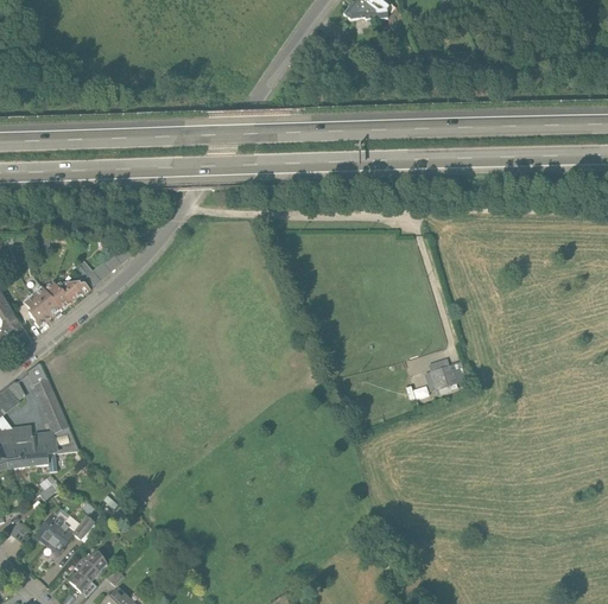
[(375,6),(366,0),(355,0),(344,13),(350,18),(365,16),(365,18),(375,17),(375,6)]
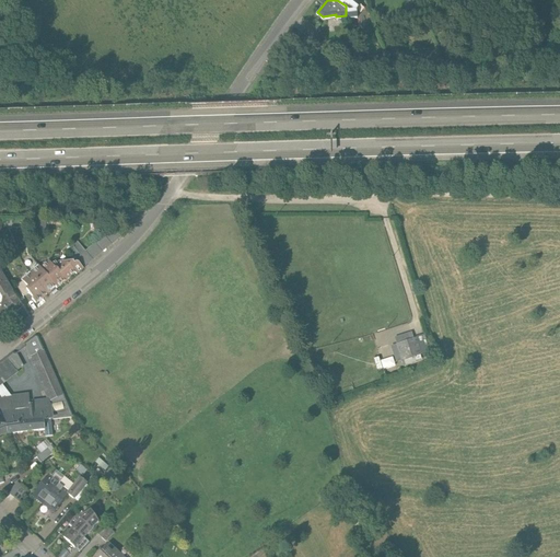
[(337,0),(346,6),(346,15),(357,14),(354,8),(360,2),(357,0),(337,0)]
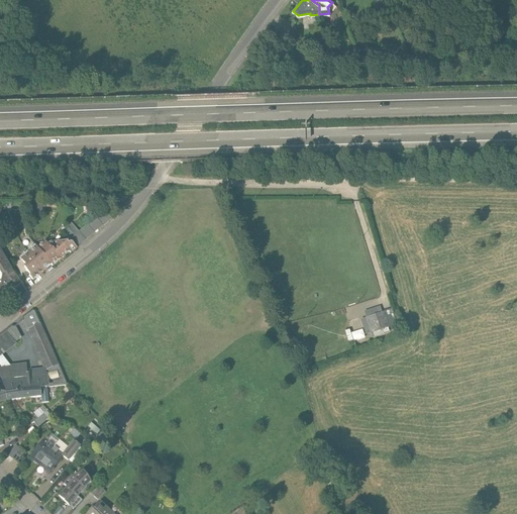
[(111,216),(104,208),(79,229),(71,220),(62,228),(72,240),(77,245),(111,216)]
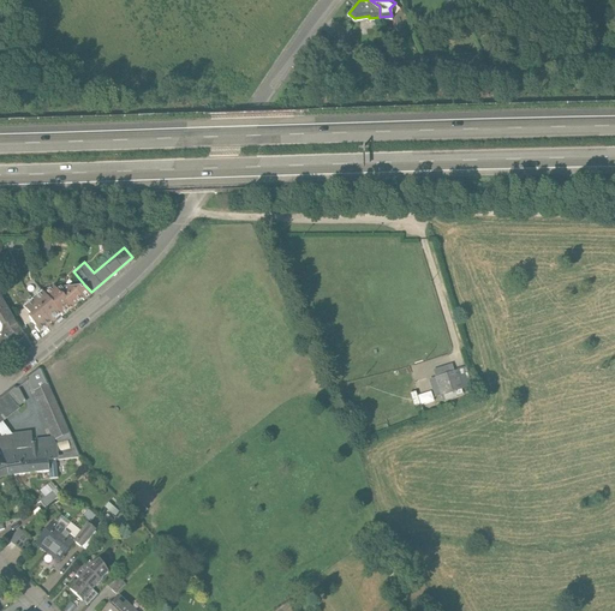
[(61,313),(72,304),(61,292),(60,292),(57,288),(54,285),(48,286),(43,289),(42,289),(60,311),(61,313)]
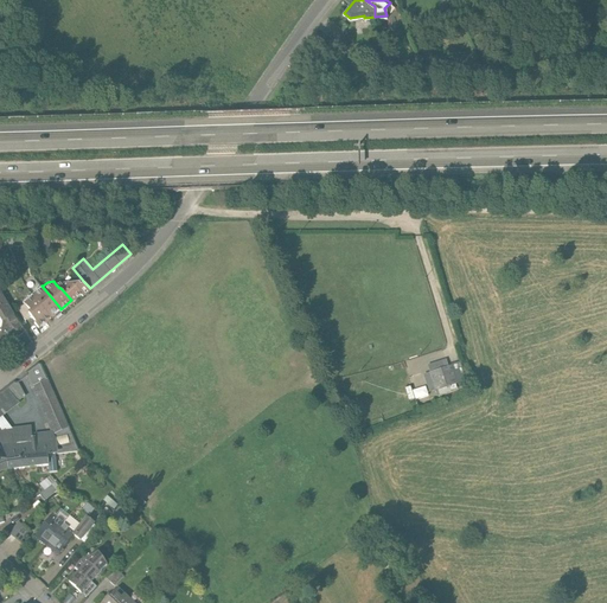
[(59,281),(56,284),(59,288),(61,288),(71,300),(81,293),(82,294),(90,288),(84,282),(82,282),(80,281),(59,281)]
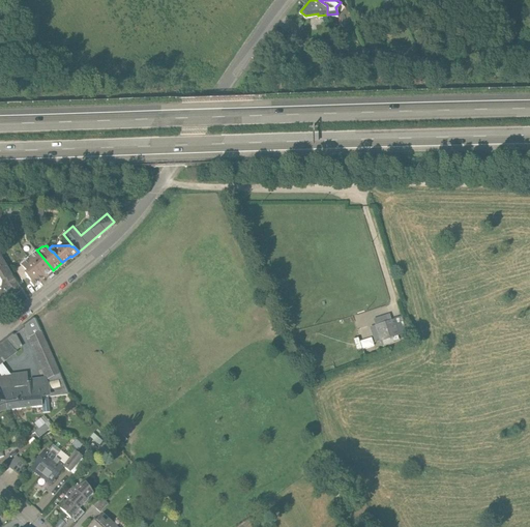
[(35,247),(27,255),(35,264),(34,265),(43,275),(52,268),(36,250),(37,250),(35,247)]
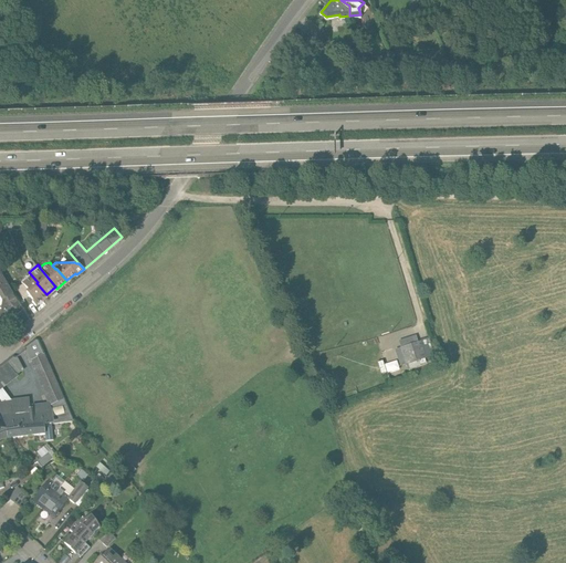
[(0,325),(21,308),(0,272),(0,325)]
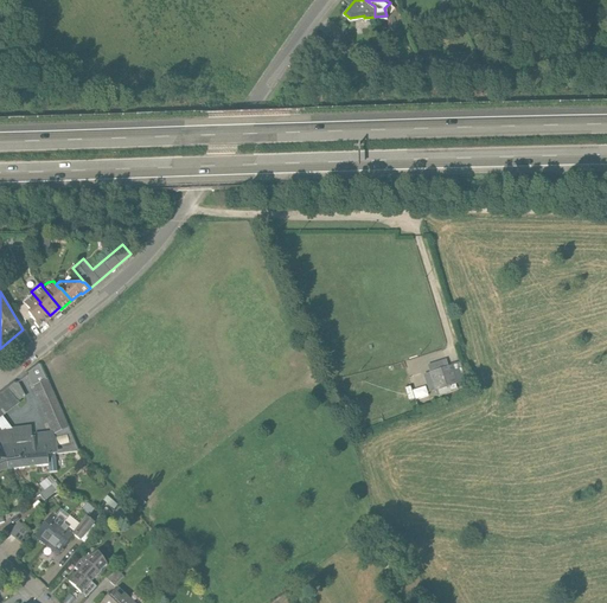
[(38,326),(50,315),(39,303),(40,302),(31,292),(23,299),(31,309),(29,312),(37,320),(34,322),(38,326)]
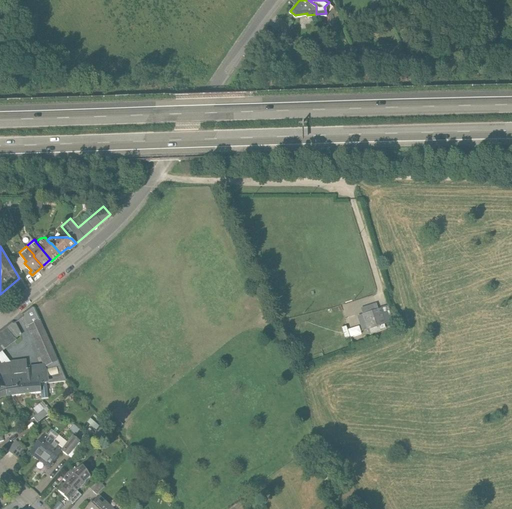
[(0,378),(1,379),(4,386),(5,385),(46,381),(67,378),(35,305),(34,303),(34,302),(31,302),(20,310),(43,362),(25,364),(24,357),(8,359),(0,348),(20,332),(14,318),(11,318),(0,327),(0,378)]
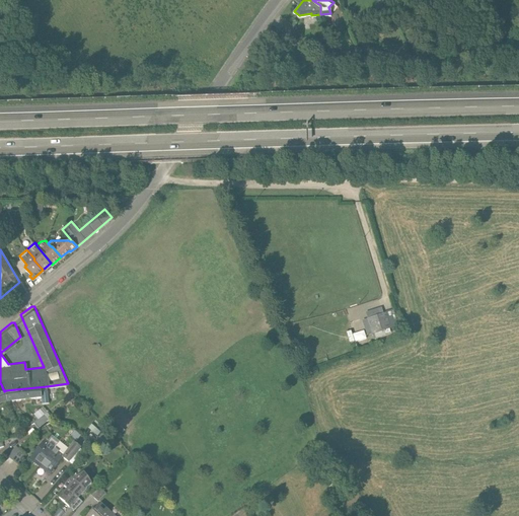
[(365,310),(371,333),(398,324),(393,307),(382,310),(380,306),(365,310)]
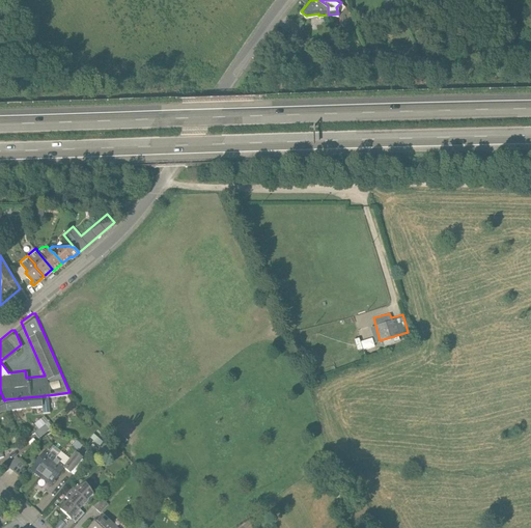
[(408,337),(380,349),(381,352),(409,340),(408,337)]
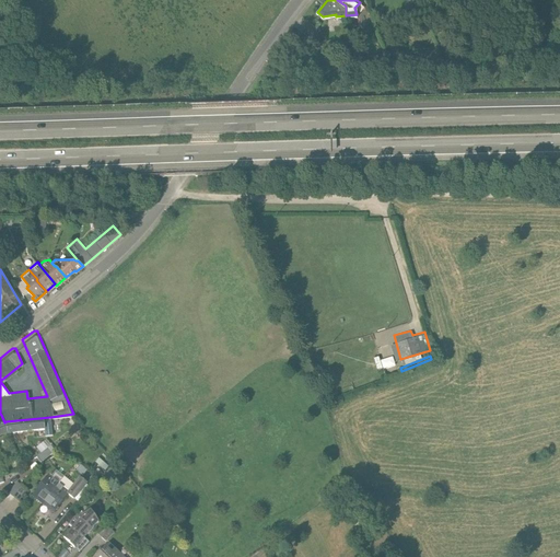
[(334,375),(329,368),(326,370),(324,368),(319,370),(322,373),(317,375),(323,385),(339,376),(337,373),(334,375)]
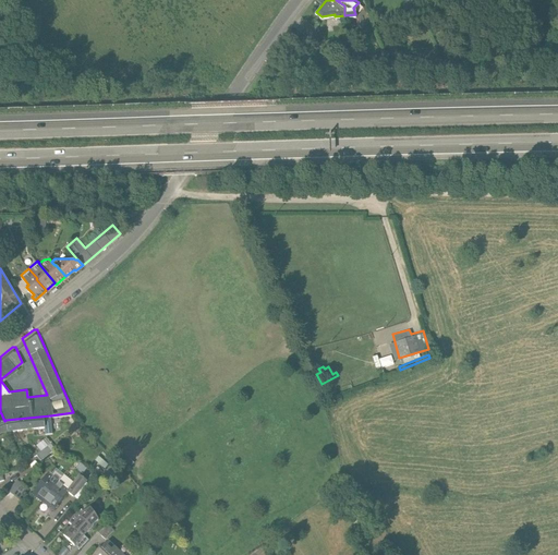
[(0,421),(0,431),(8,429),(16,430),(29,427),(43,426),(44,433),(51,432),(50,415),(5,420),(4,421),(0,421)]
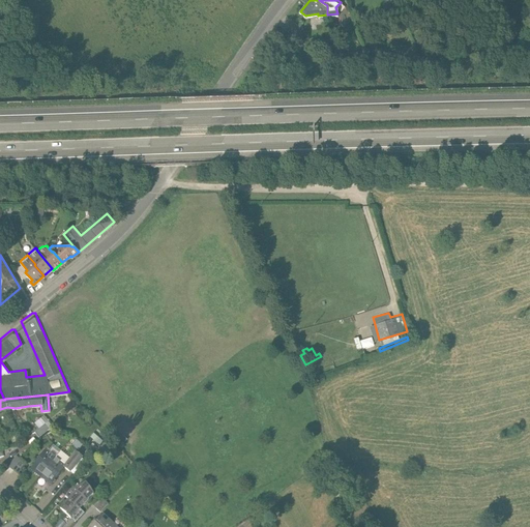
[(42,414),(33,421),(38,428),(46,421),(48,420),(42,414)]
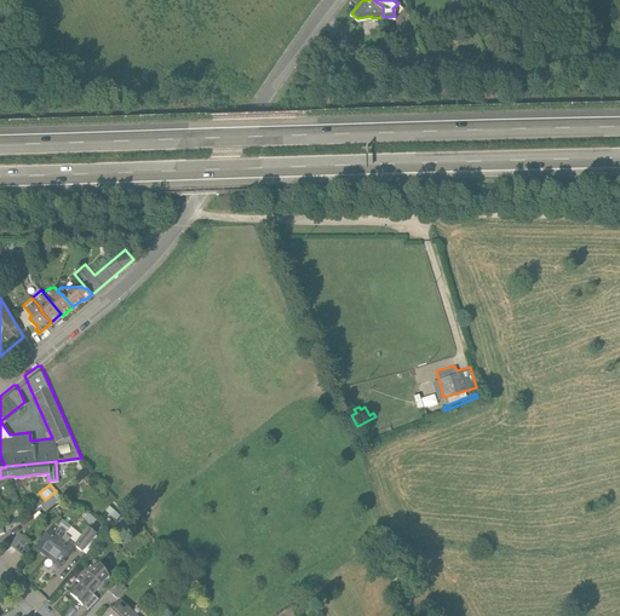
[(55,494),(53,493),(45,500),(40,504),(45,510),(58,499),(55,494)]
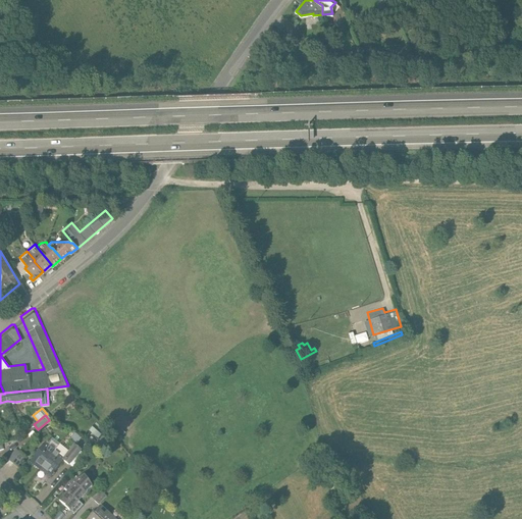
[(50,434),(30,460),(40,468),(59,443),(50,434)]
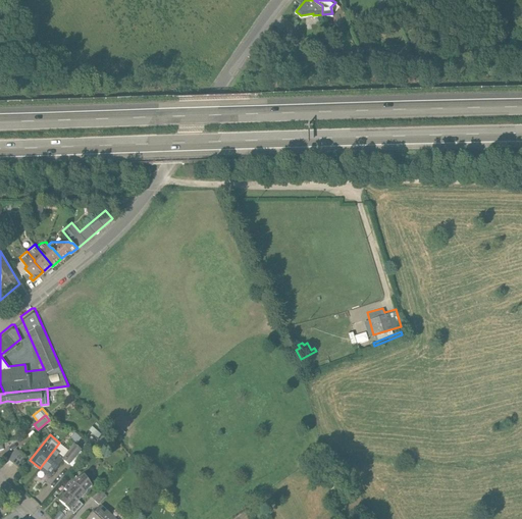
[(64,436),(59,443),(64,447),(69,439),(64,436)]
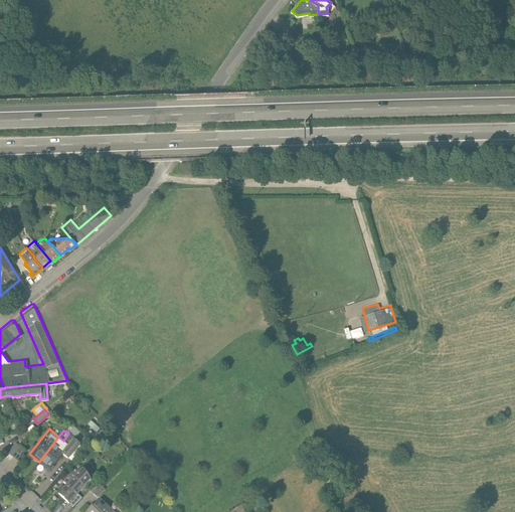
[(63,441),(58,437),(39,462),(48,469),(62,452),(68,445),(63,441)]
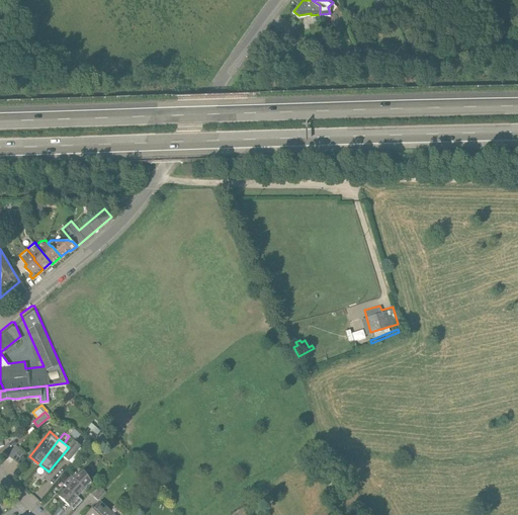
[(74,440),(69,447),(63,454),(68,458),(78,447),(79,444),(74,440)]
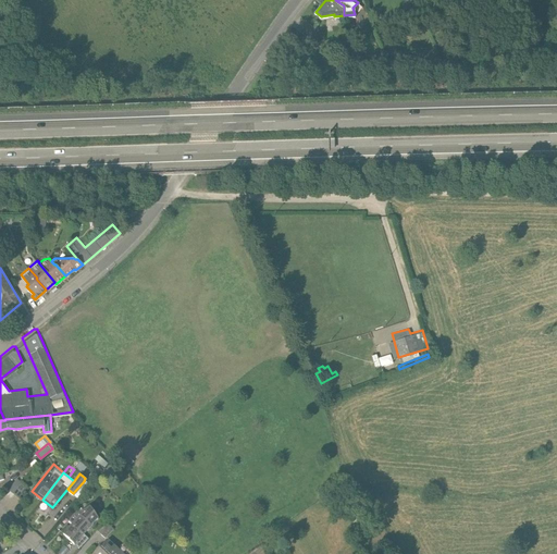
[(27,485),(16,477),(8,488),(19,495),(27,485)]
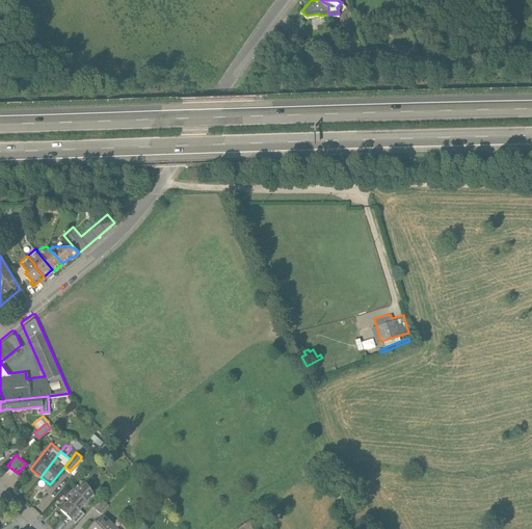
[(84,463),(80,459),(70,471),(75,475),(84,463)]
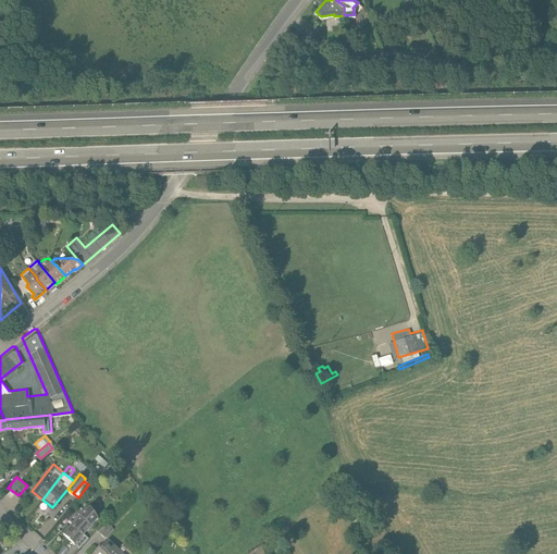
[(69,526),(62,532),(73,542),(74,542),(83,531),(90,524),(98,517),(90,506),(78,514),(81,516),(72,526),(71,525),(69,526)]
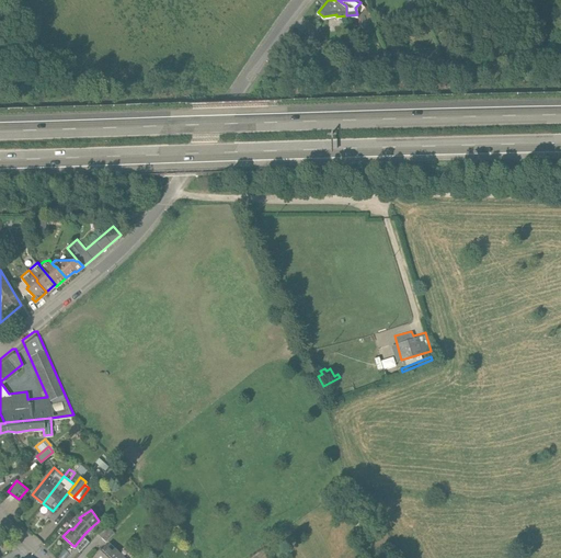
[(105,523),(96,532),(105,539),(114,531),(105,523)]
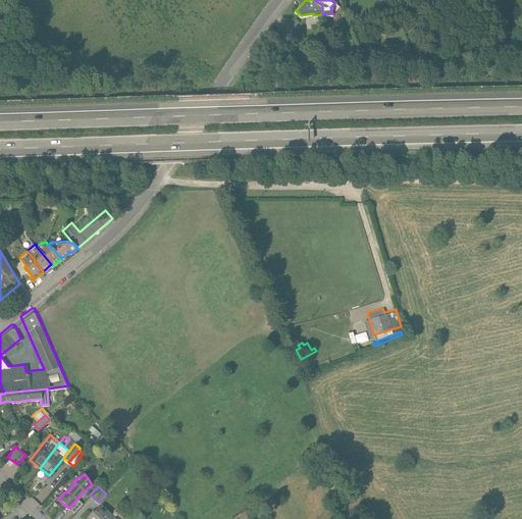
[(83,502),(77,498),(69,508),(73,512),(83,502)]
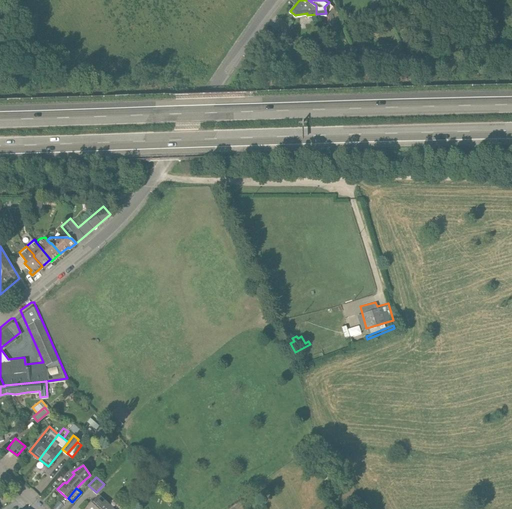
[(113,508),(98,494),(84,508),(113,508)]
